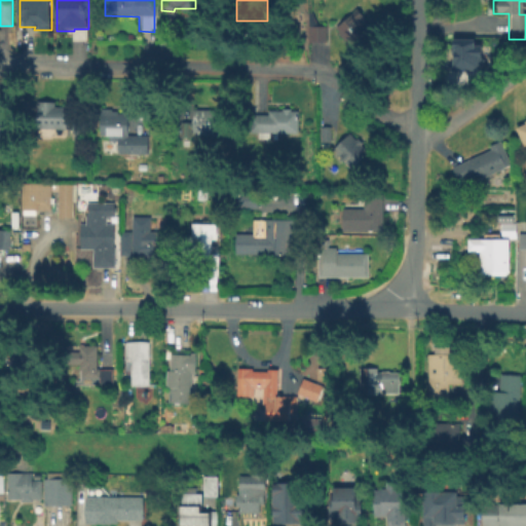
[(331,28),(352,9),(371,31),(348,49),(331,28)]
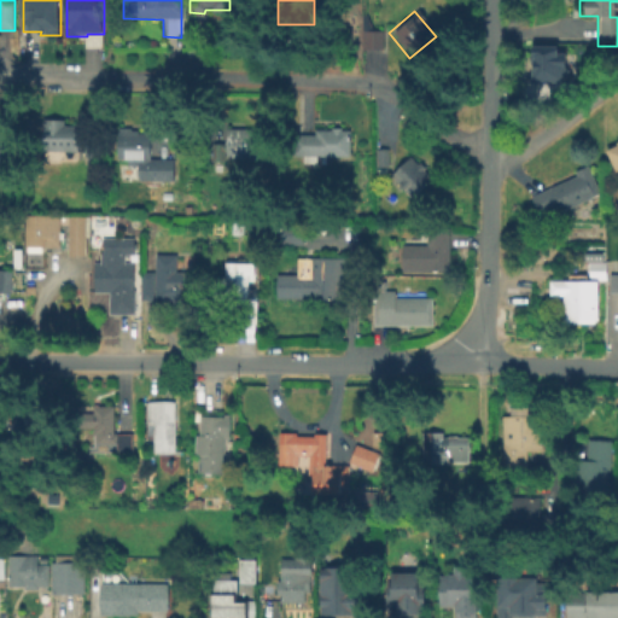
[(379,51),(357,51),(357,33),(379,33),(379,51)]
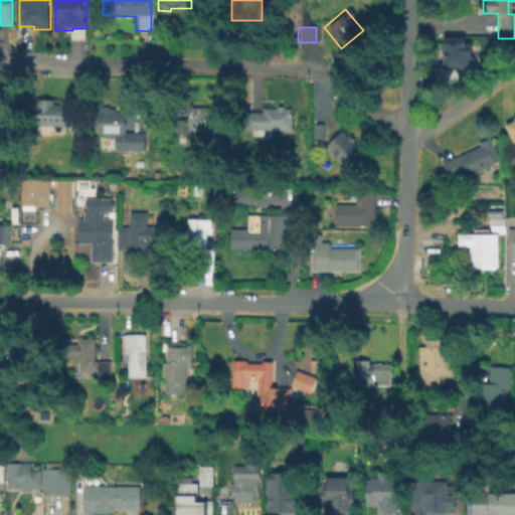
[(446,52),(443,52),(443,48),(445,48),(445,38),(466,38),(466,50),(473,50),(473,68),(444,68),(444,56),(446,56),(446,52)]
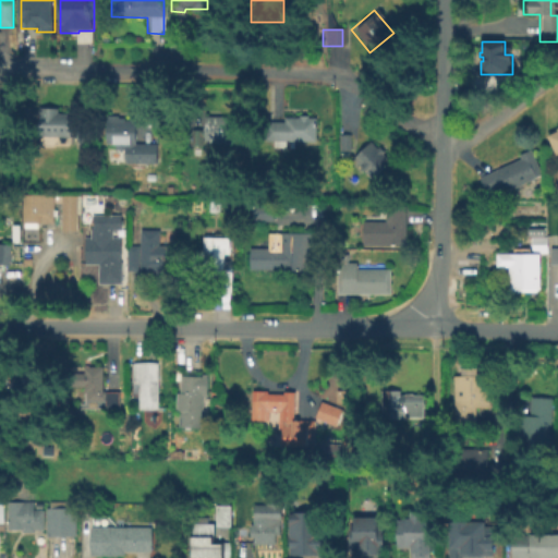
[(72,136),(39,136),(39,114),(72,114),(72,136)]
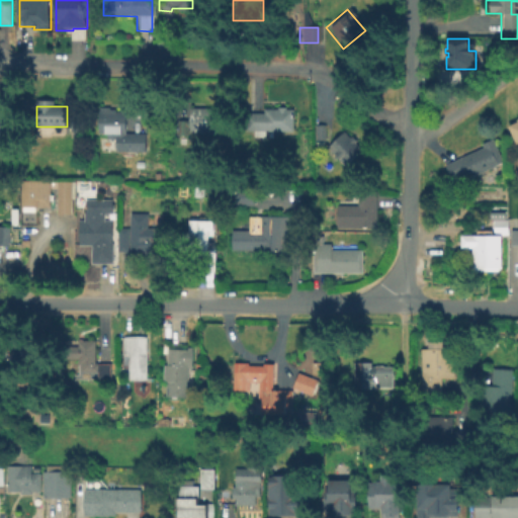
[(144,152),(114,152),(114,142),(105,142),(105,135),(95,135),(96,107),(115,108),(115,113),(125,113),(124,134),(145,135),(144,152)]
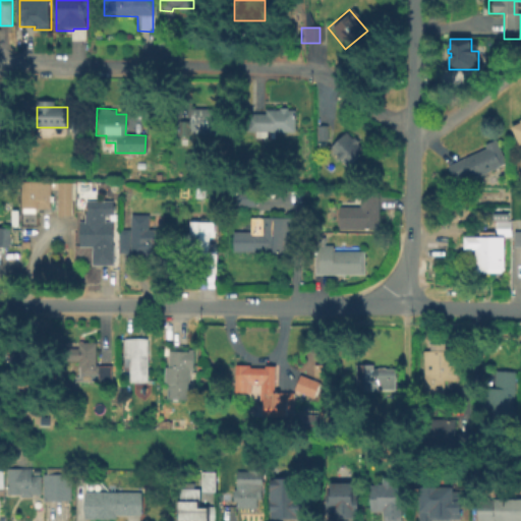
[(221,136),(187,135),(187,139),(175,139),(175,122),(188,122),(188,110),(222,110),(221,136)]
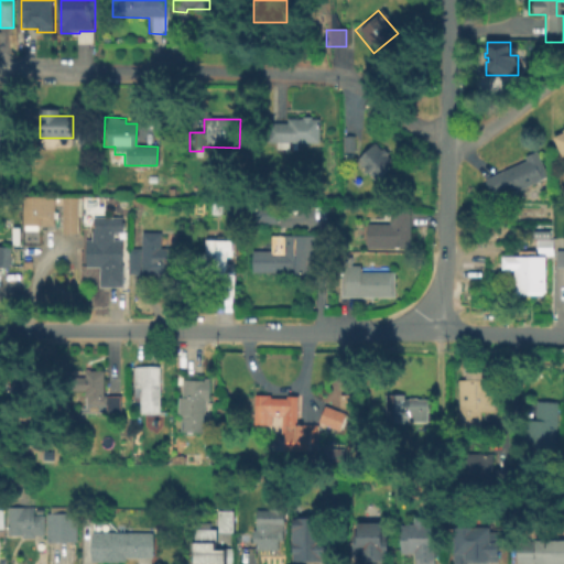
[(316,144),(260,144),(260,126),(284,126),(284,119),(317,119),(316,144)]
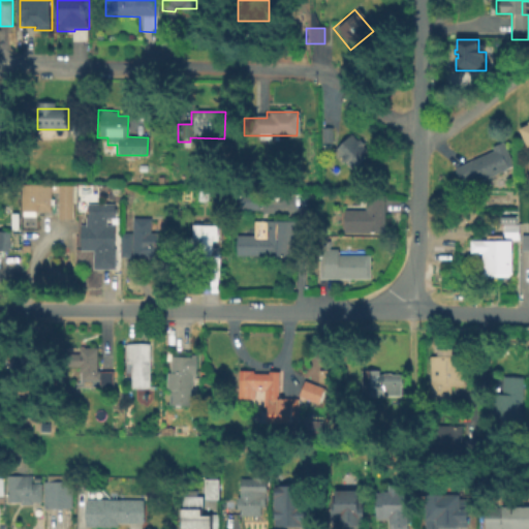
[(528,150),(526,152),(516,131),(526,126),(524,123),(528,120),(528,150)]
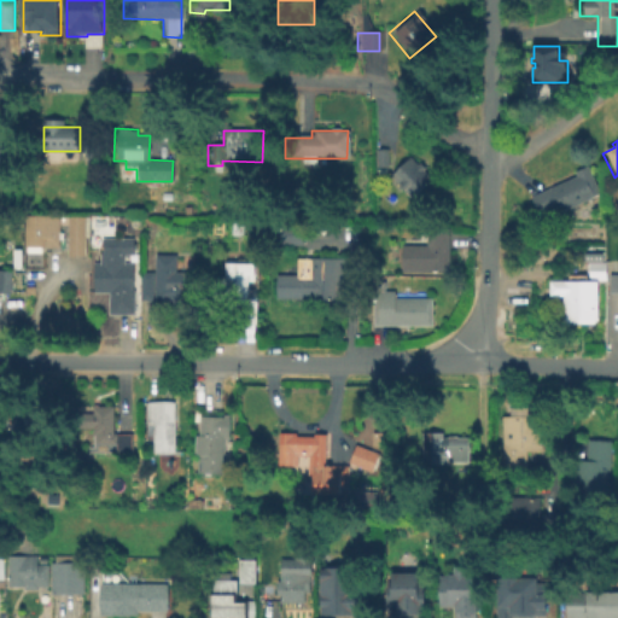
[(372,151),(385,151),(385,168),(372,168),(372,151)]
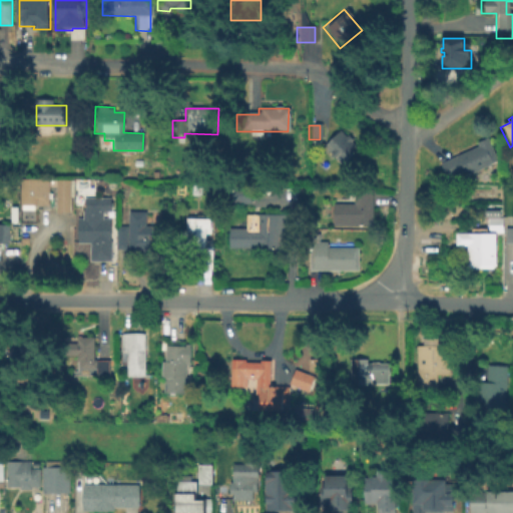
[(320,148),(337,132),(357,151),(340,168),(320,148)]
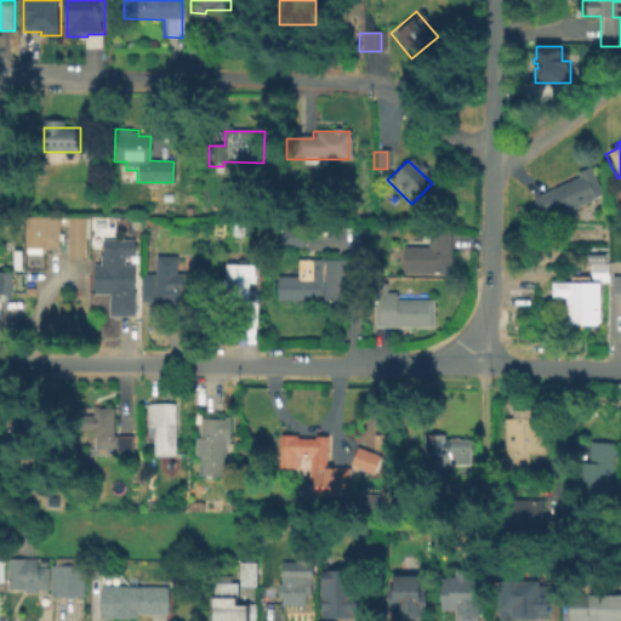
[(562,216),(559,211),(540,221),(531,200),(576,180),(574,175),(588,169),(602,198),(562,216)]
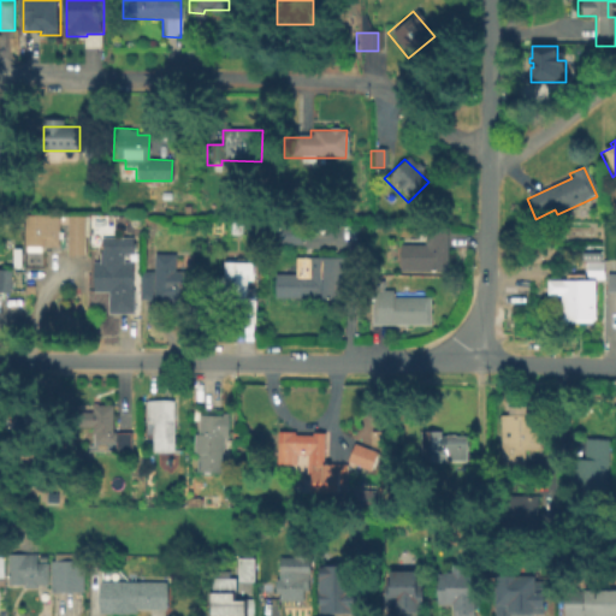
[(58,244),(24,244),(24,213),(88,213),(88,235),(84,235),(84,253),(67,253),(67,223),(58,223),(58,244)]
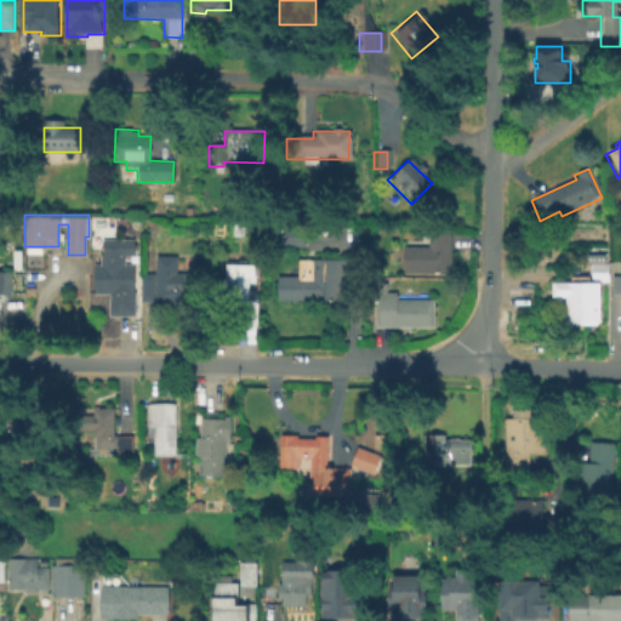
[(246,224),(245,235),(235,235),(235,223),(246,224)]
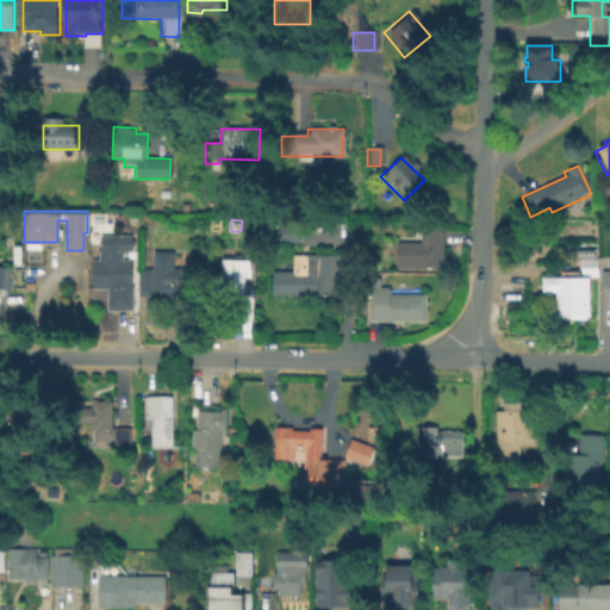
[(300,241),(279,241),(279,222),(299,222),(300,241)]
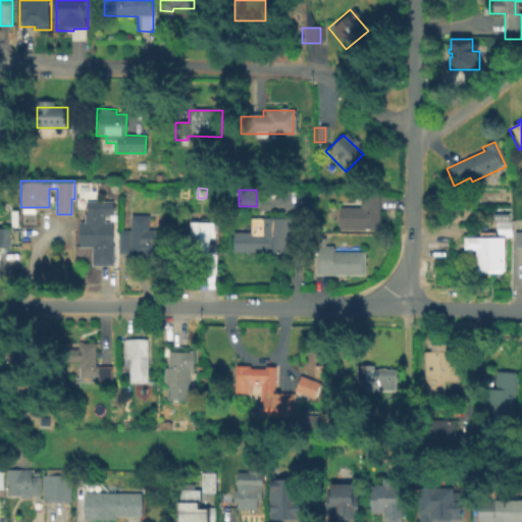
[(376,233),(336,233),(336,207),(358,208),(358,193),(377,193),(376,233)]
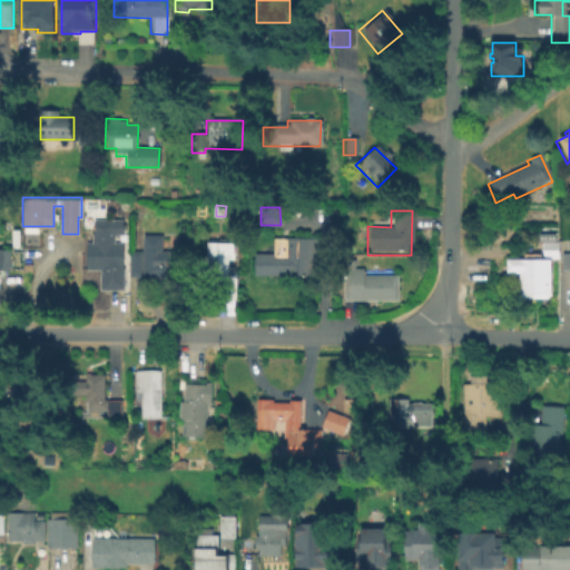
[(123,288),(100,288),(100,267),(86,267),(86,239),(91,239),(91,218),(121,217),(121,233),(112,233),(112,241),(123,241),(123,288)]
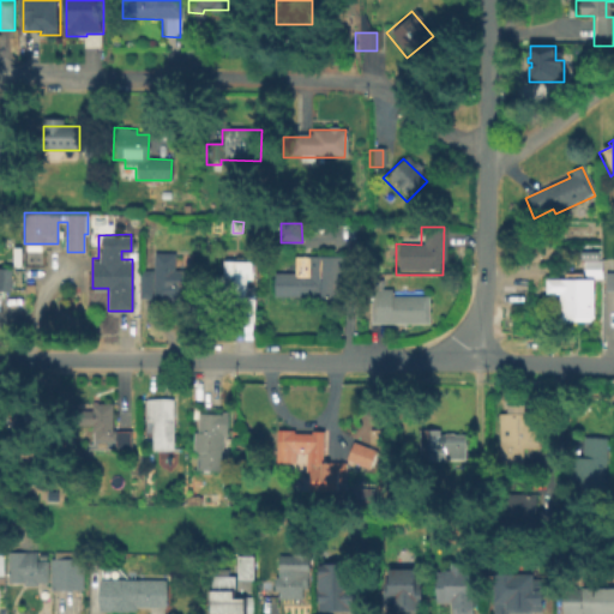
[(191,300),(169,300),(169,305),(151,305),(151,298),(138,296),(139,268),(151,268),(152,250),(174,251),(173,268),(192,268),(191,300)]
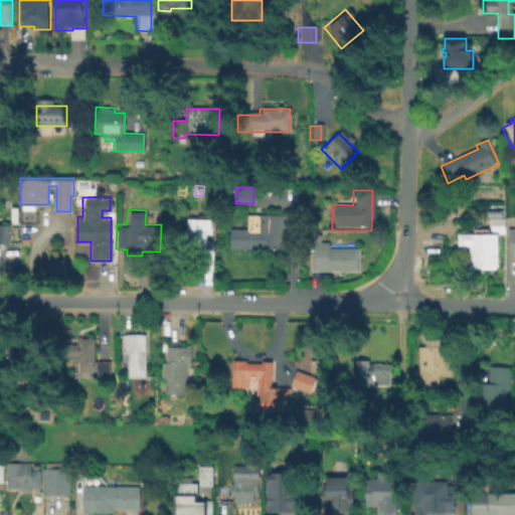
[(283,248),(227,246),(228,226),(246,227),(246,212),(284,213),(283,248)]
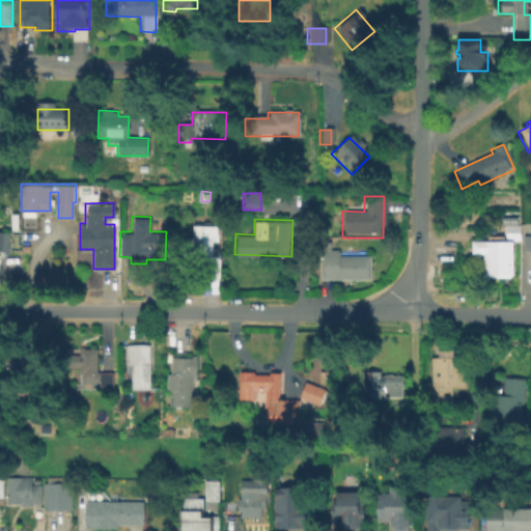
[(220,291),(208,290),(210,263),(192,262),(193,223),(214,224),(214,241),(222,241),(220,291)]
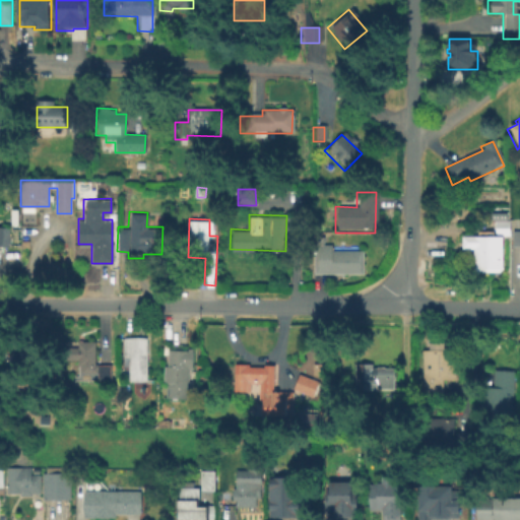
[(8,245),(0,245),(0,224),(8,224),(8,245)]
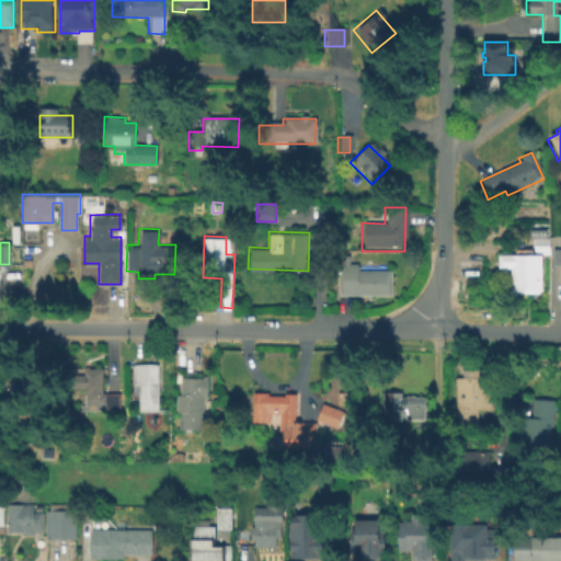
[(539,294),(507,294),(507,275),(496,275),(496,258),(533,258),(533,248),(548,248),(548,258),(539,258),(539,294)]
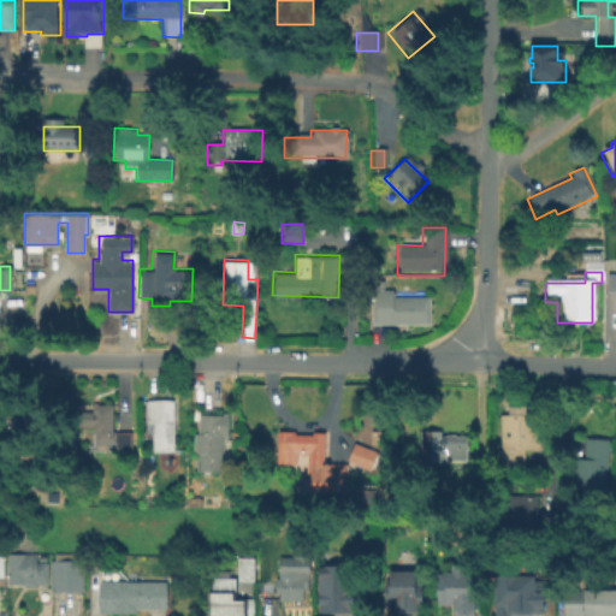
[(427,326),(369,326),(369,292),(391,292),(391,300),(427,300),(427,326)]
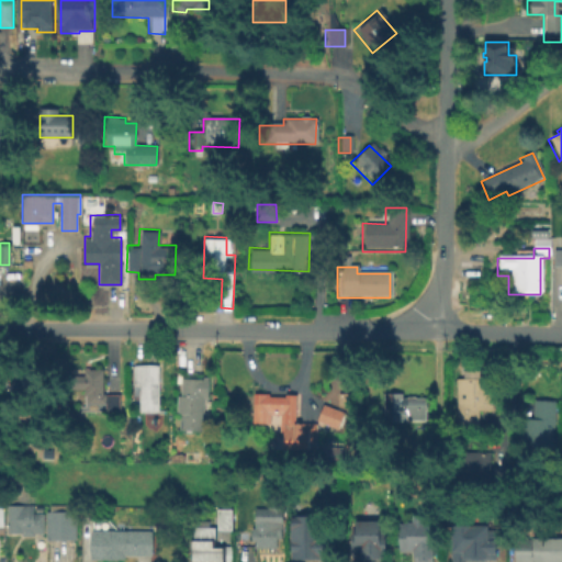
[(157,409),(137,409),(137,382),(132,382),(132,363),(157,363),(157,409)]
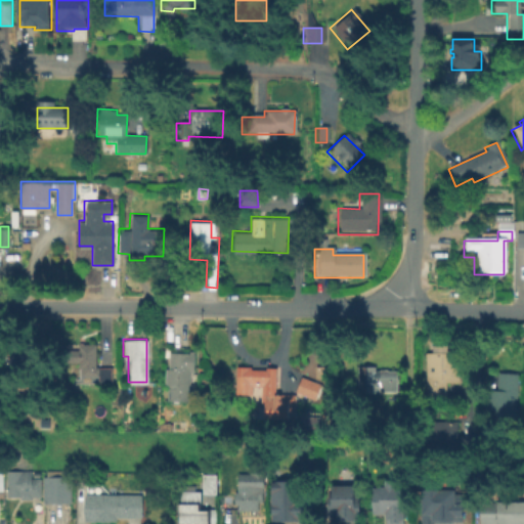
[(111,365),(111,381),(96,381),(96,375),(78,375),(78,378),(59,378),(59,340),(97,340),(97,365),(111,365)]
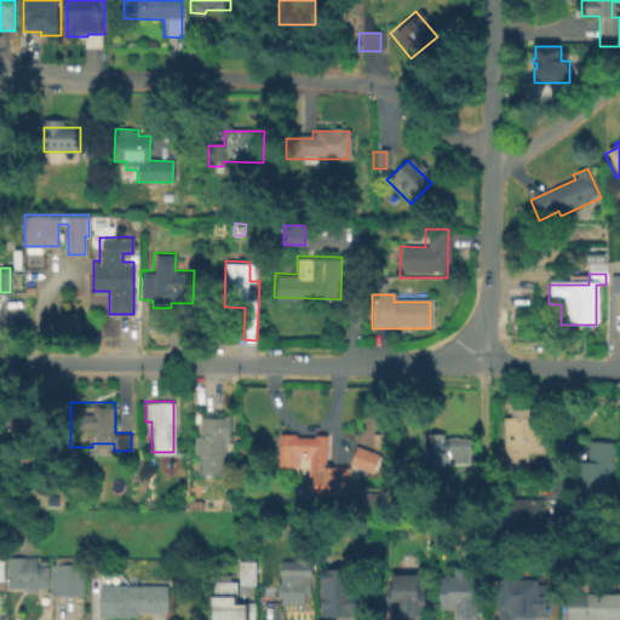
[(26,440),(0,440),(0,407),(26,407),(26,440)]
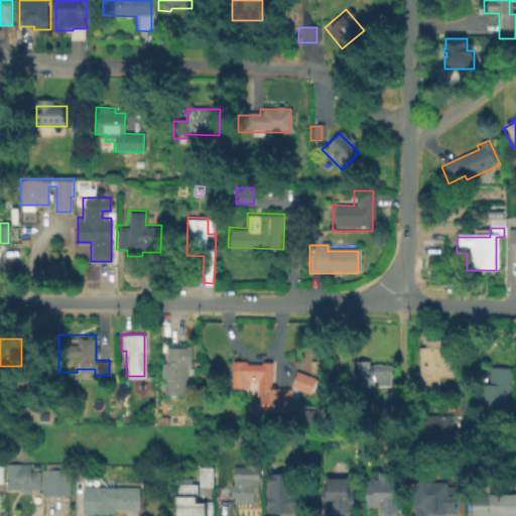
[(417,395),(416,349),(422,349),(422,341),(448,341),(448,378),(438,378),(438,394),(417,395)]
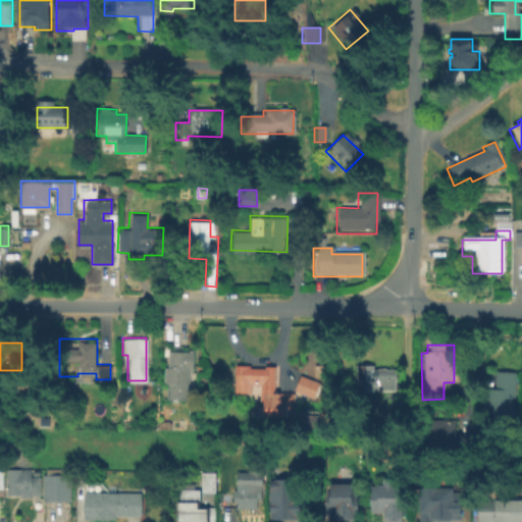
[(186,399),(161,398),(161,365),(166,365),(166,349),(192,350),(192,370),(187,370),(186,399)]
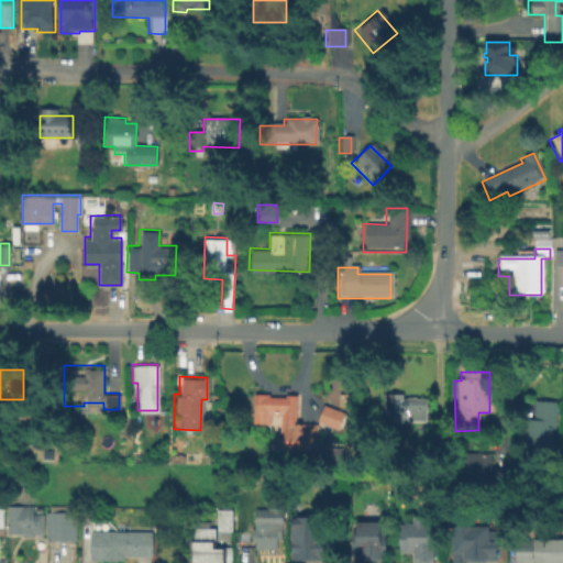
[(316,450),(277,449),(278,415),(271,415),(271,424),(250,424),(251,392),(267,392),(267,396),(284,396),(284,393),(296,393),(295,422),(317,423),(316,450)]
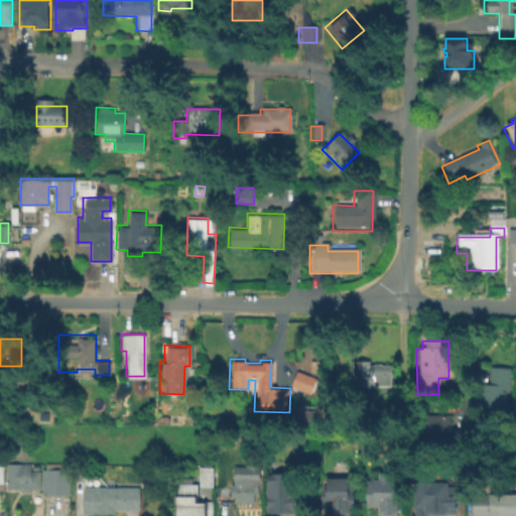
[(316,371),(308,371),(308,360),(316,360),(316,371)]
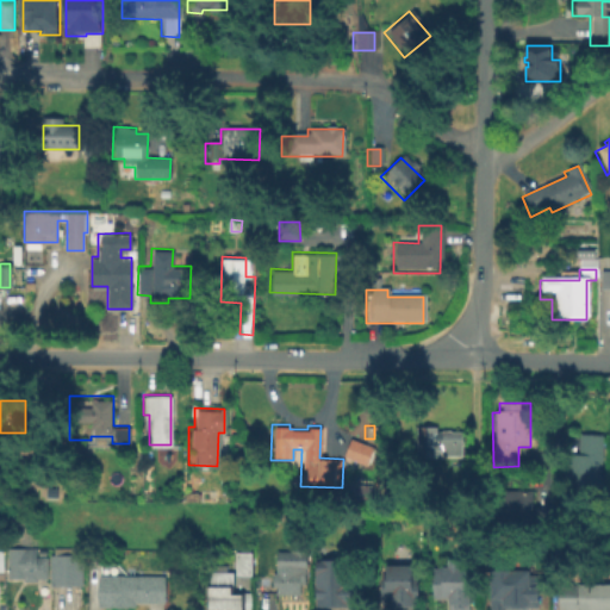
[(460,458),(415,459),(414,428),(434,427),(434,433),(460,433),(460,458)]
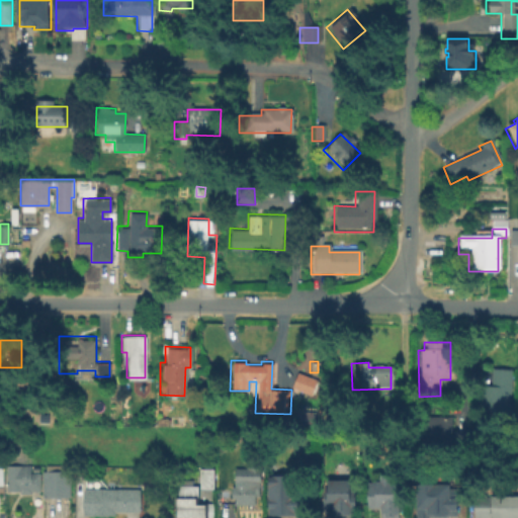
[(508,414),(475,412),(476,385),(489,386),(491,369),(511,370),(508,414)]
